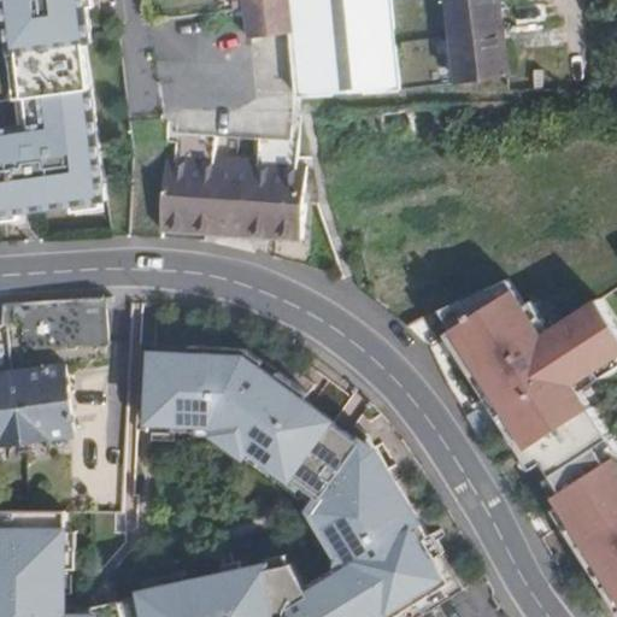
[(3,0),(10,50),(17,50),(27,123),(0,125),(0,211),(105,198),(83,41),(90,40),(84,0),(3,0)]
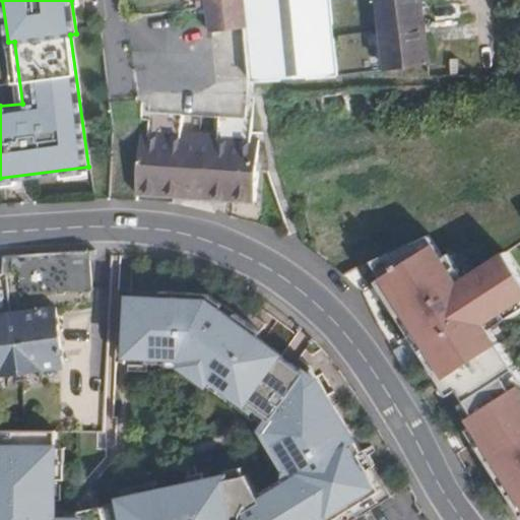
[(200,0),(205,34),(241,29),(248,80),(265,77),(336,72),(329,0),(200,0)]
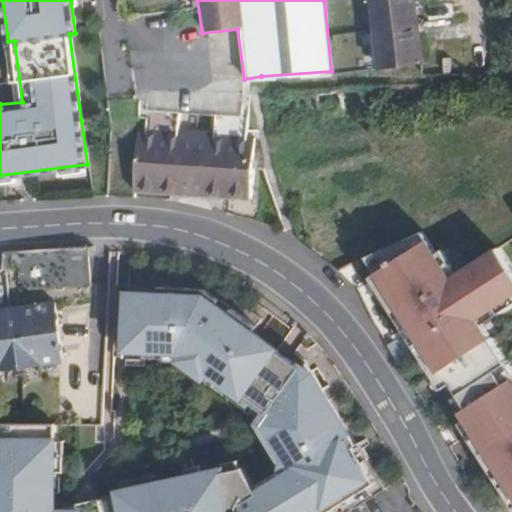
[(415,0),(372,0),(380,66),(423,59),(415,0)]
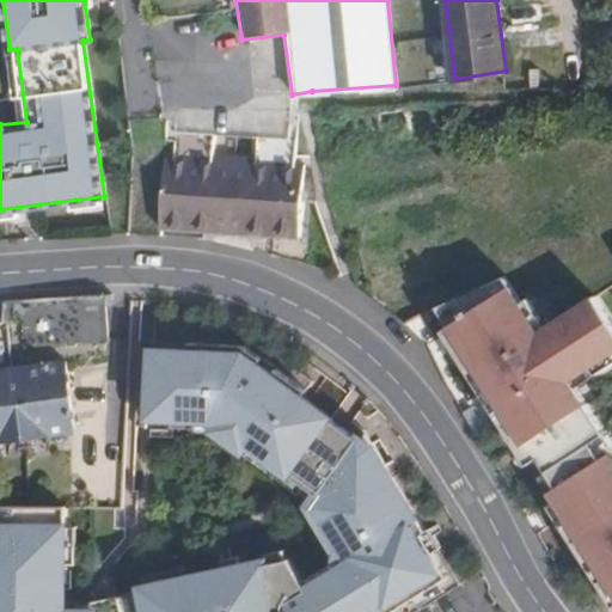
[(403,104),(375,108),(380,128),(372,129),(374,136),(380,136),(408,132),(403,104)]
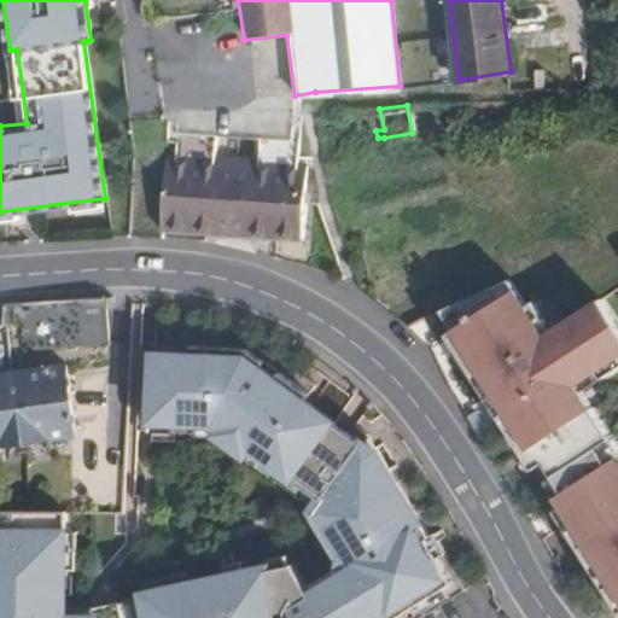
[(308,164),(163,153),(157,228),(303,239),(308,167),(308,164)]
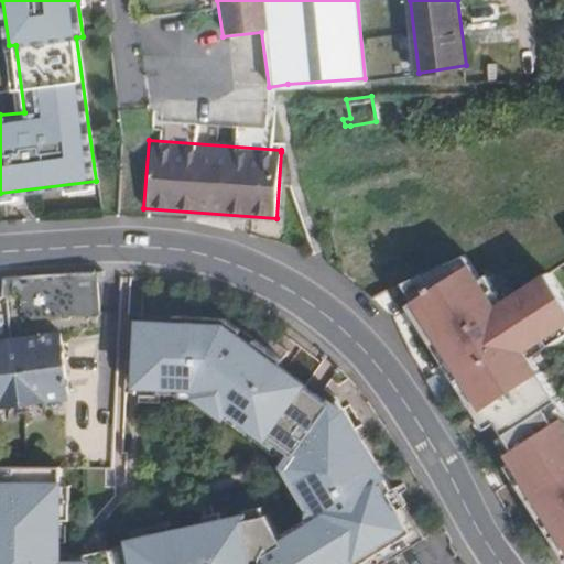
[(415,300),(488,407),(542,372),(531,350),(563,325),(563,289),(549,269),(500,302),(477,259),(415,300)]
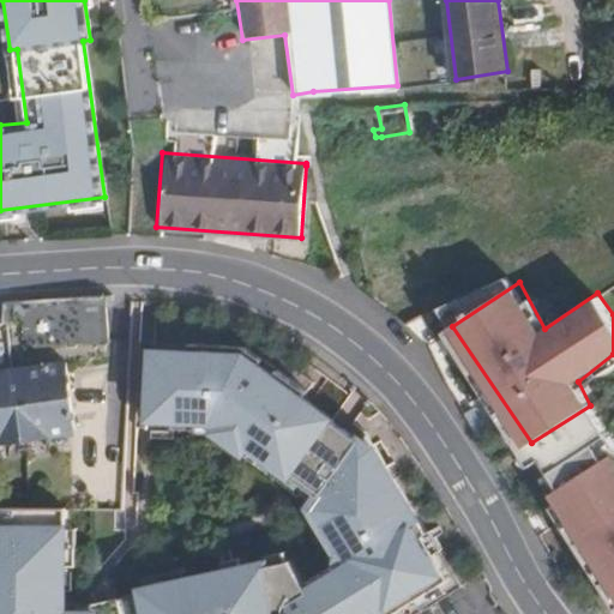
[(102,296),(19,301),(23,348),(107,341),(102,296)]
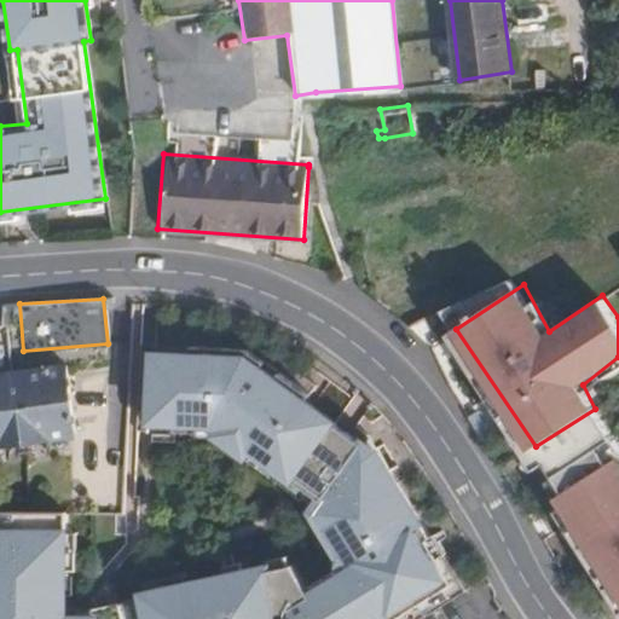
[(187,356),(151,354),(149,432),(215,434),(258,464),(256,467),(285,487),(333,422),(302,401),(307,394),(246,350),(189,347),(187,356)]
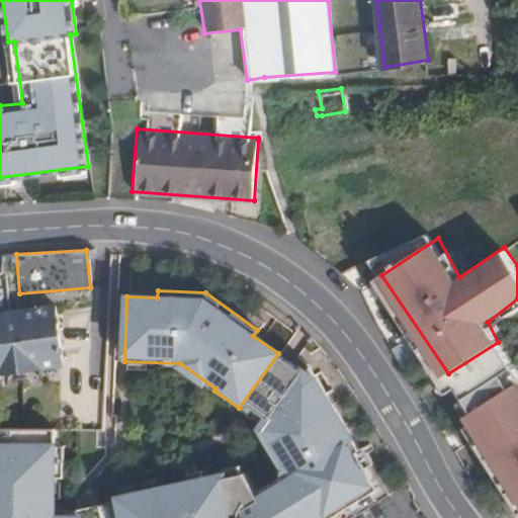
[(0,313),(0,371),(62,363),(55,306),(0,313)]
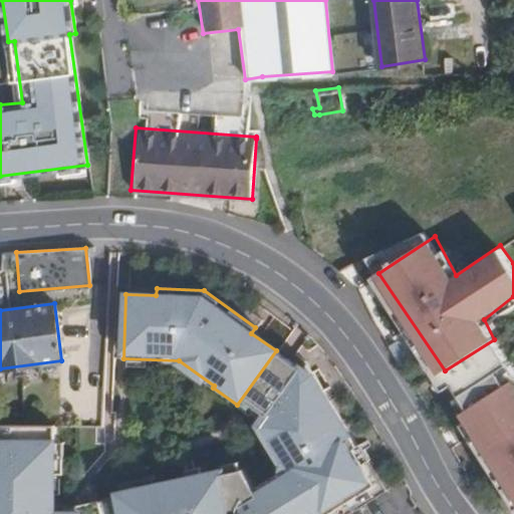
[(288,359),(276,350),(237,405),(250,414),(288,359)]
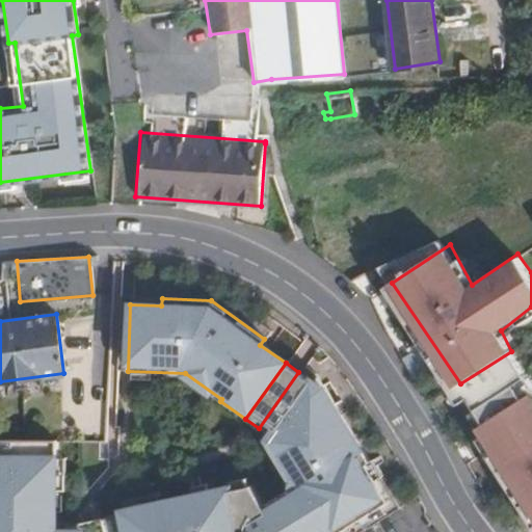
[(55,441),(0,440),(0,531),(338,531),(358,520),(380,506),(388,501),(374,480),(365,464),(369,461),(368,461),(314,373),(303,366),(298,372),(259,428),(270,436),(268,440),(291,478),(288,489),(263,505),(250,484),(231,489),(231,486),(128,509),(129,512),(68,528),(68,530),(56,530),(55,441)]
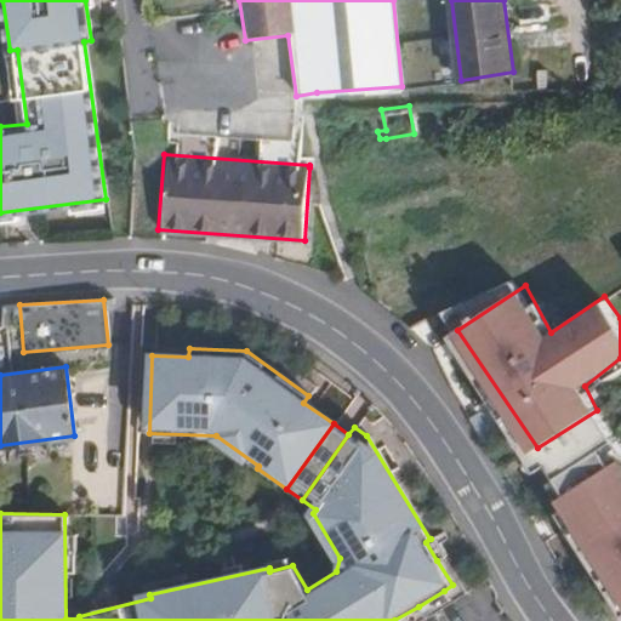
[(620,463),(563,501),(620,588),(620,463)]
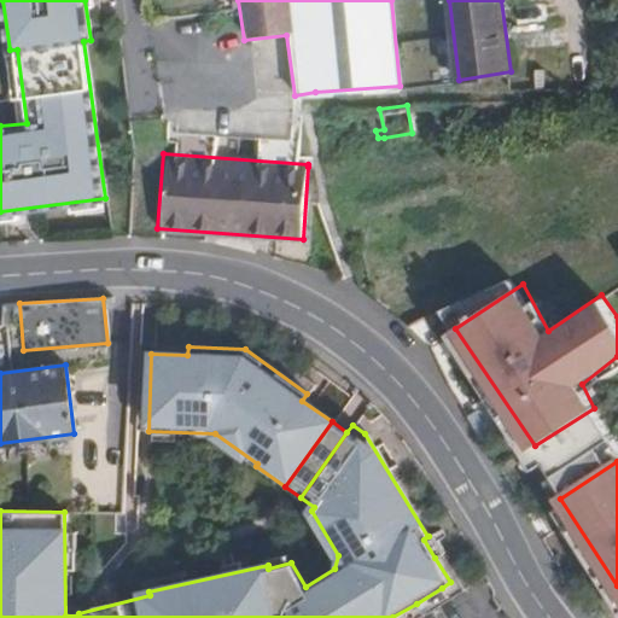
[(424,540),(435,558),(442,552),(431,534),(427,536),(429,536),(424,540)]
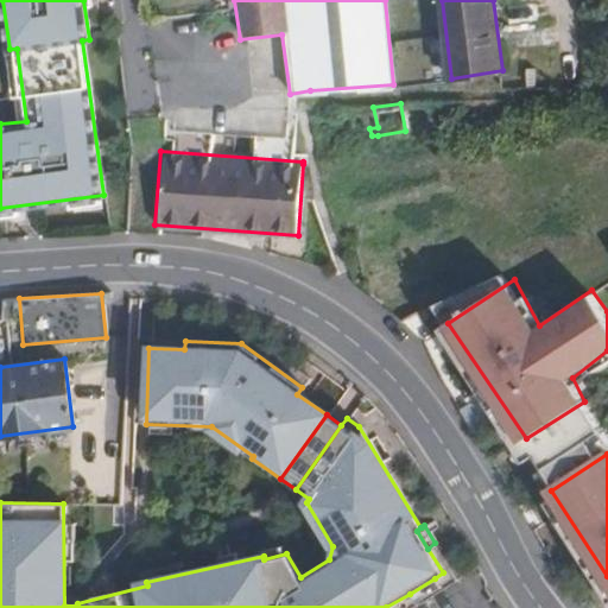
[(415,602),(439,587),(435,578),(410,594),(415,602)]
